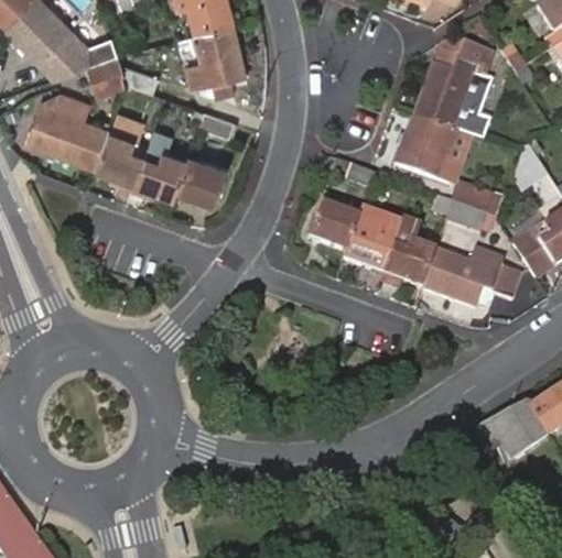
[(0,0),(0,20),(4,25),(30,0),(0,0)]
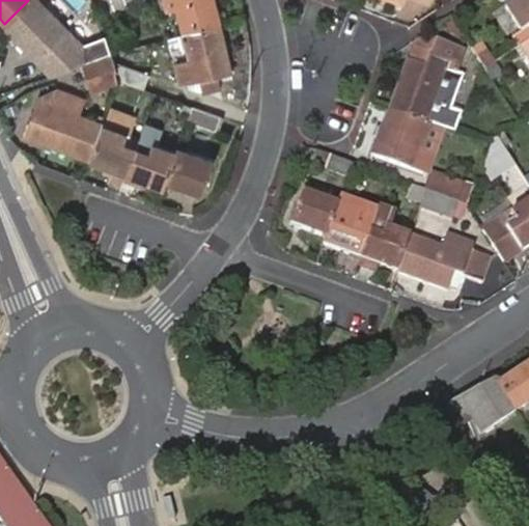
[(54,17),(36,0),(28,0),(4,24),(38,58),(74,21),(62,8),(54,17)]
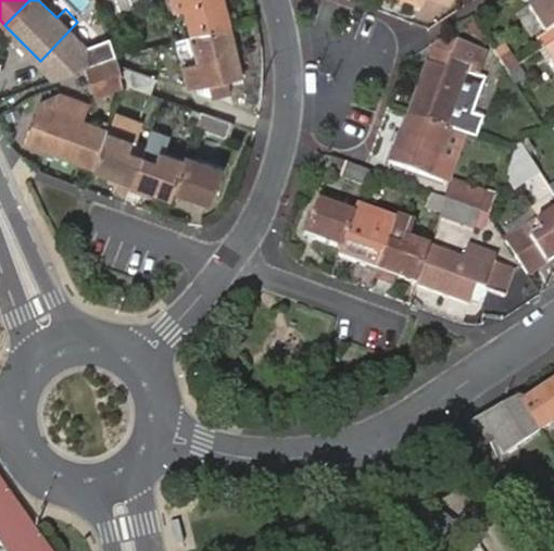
[(99,0),(104,15),(138,3),(137,0),(99,0)]
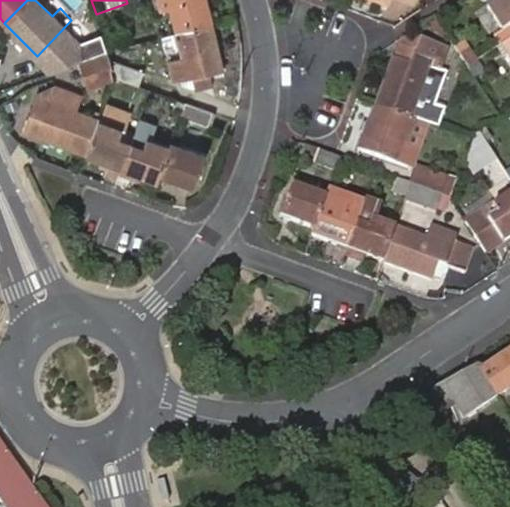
[(172,3),(178,28),(214,20),(208,0),(164,0),(165,5),(172,3)]
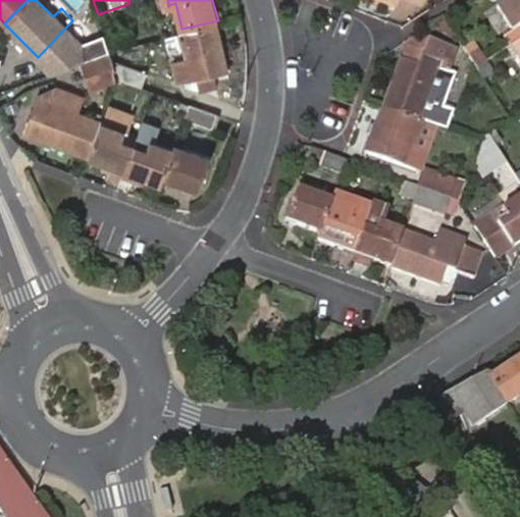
[(505,33),(512,43),(519,38),(519,0),(504,0),(499,3),(513,28),(505,33)]
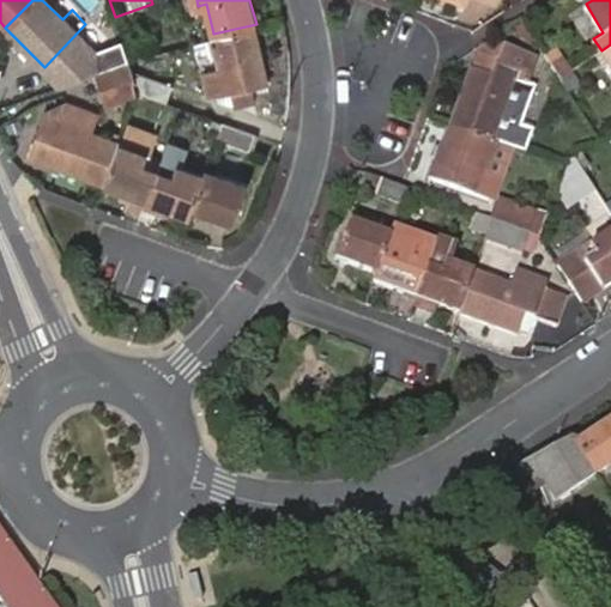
[(256,24),(213,34),(221,62),(213,65),(218,92),(270,80),(256,24)]
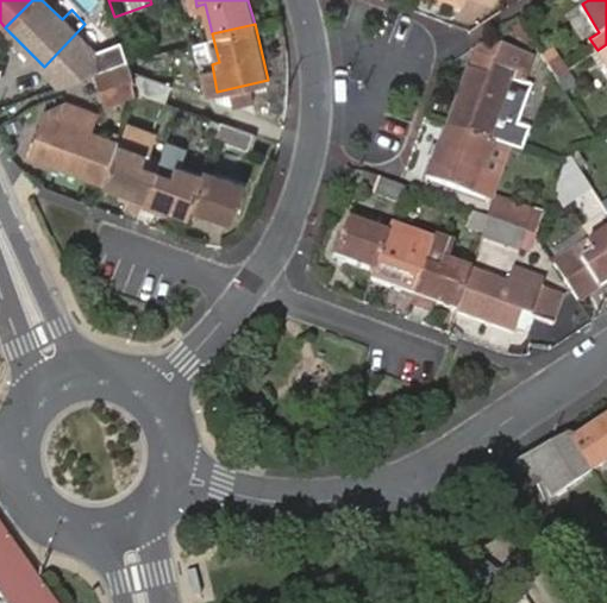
[(86,49),(94,68),(98,66),(126,55),(118,36),(86,49)]
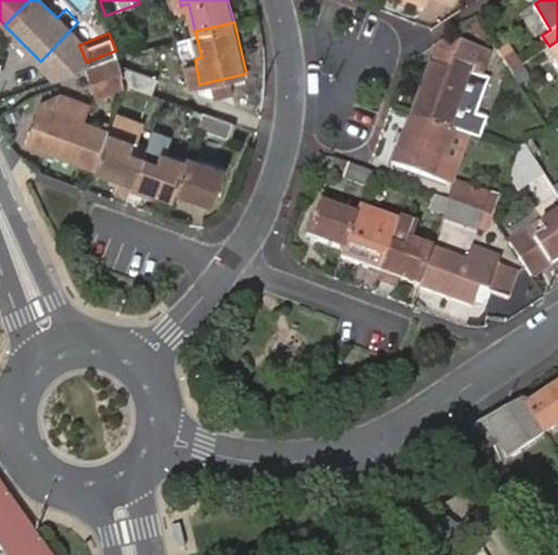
[(433,60),(414,113),(454,127),(472,135),(480,137),(488,117),(477,113),(490,76),(485,72),(493,48),(462,36),(451,67),(433,60)]
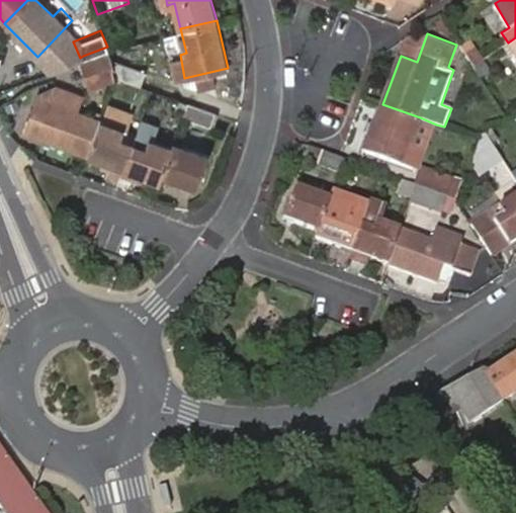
[(107,47),(83,56),(90,72),(117,62),(110,46),(107,47)]
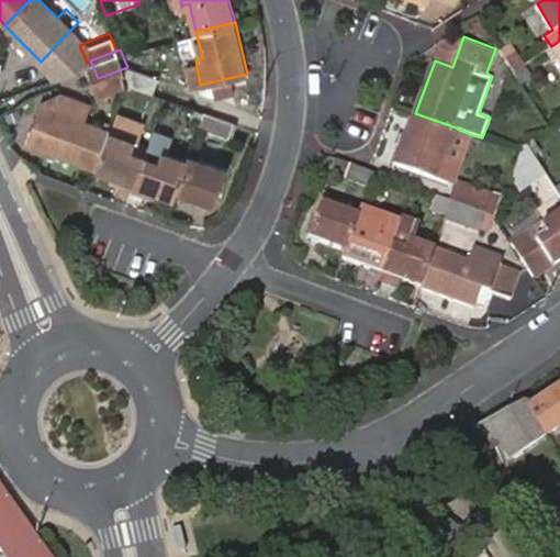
[(514,51),(505,57),(514,70),(524,65),(514,51)]
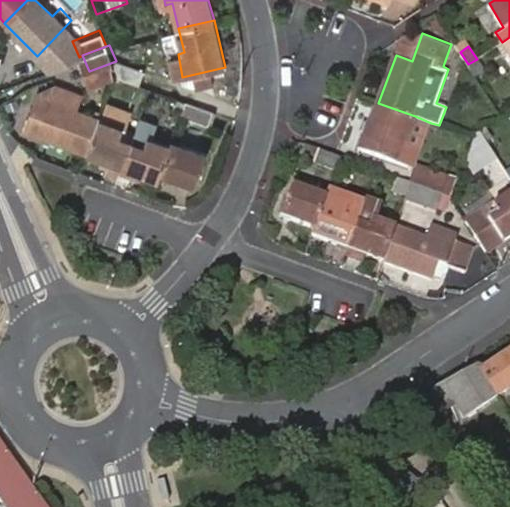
[(118,58),(121,71),(140,79),(144,69),(118,58)]
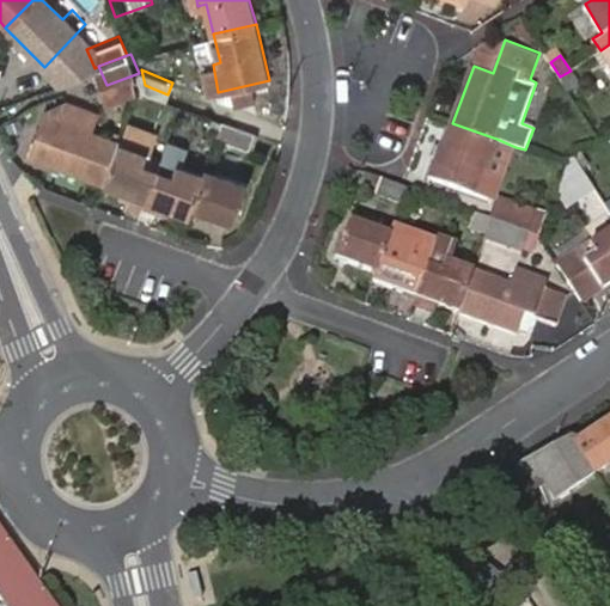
[(571,71),(560,77),(568,90),(579,83),(571,71)]
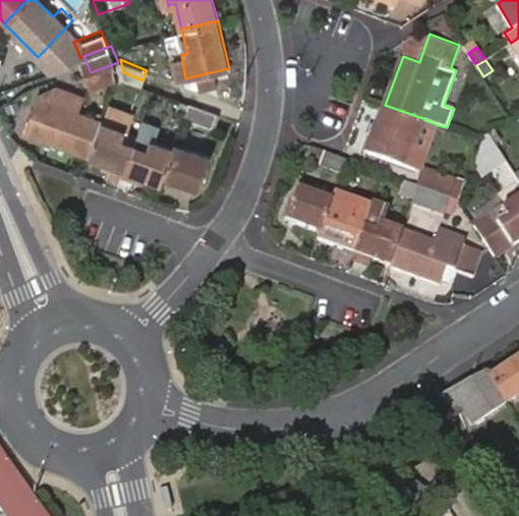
[(36,139),(89,159),(90,155),(104,117),(105,115),(58,98),(59,93),(42,87),(31,121),(41,125),(36,139)]
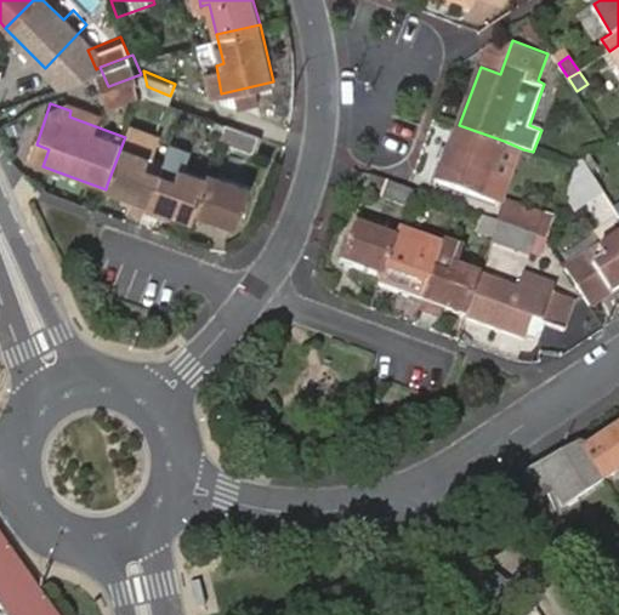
[(254,149),(260,131),(227,119),(221,136),(254,149)]
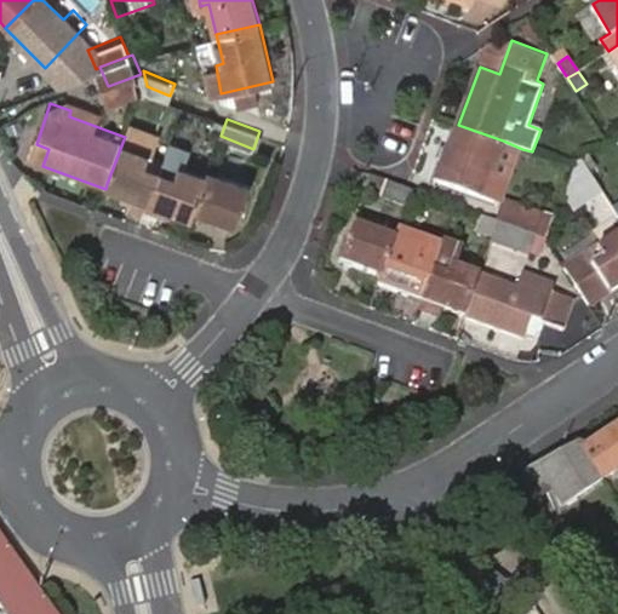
[(503,141),(458,125),(450,148),(448,147),(438,178),(497,200),(503,182),(491,177),(503,141)]
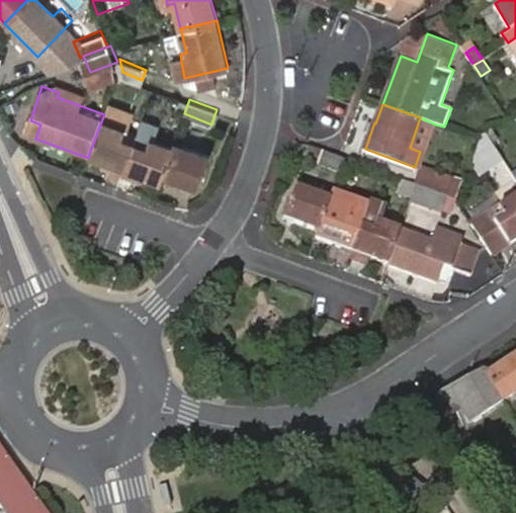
[(149,133),(155,118),(139,112),(134,125),(149,133)]
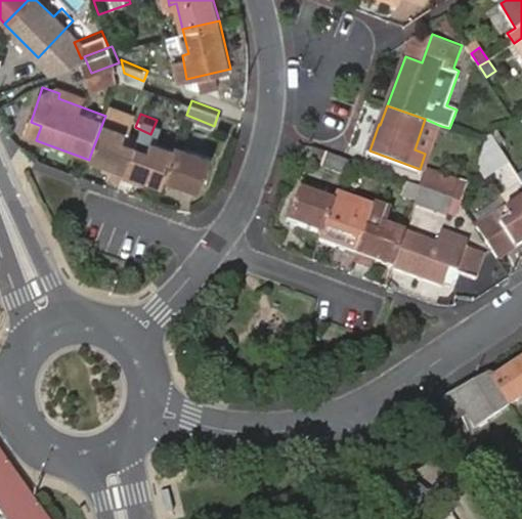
[(90,156),(126,169),(136,140),(124,136),(128,126),(104,118),(90,156)]
